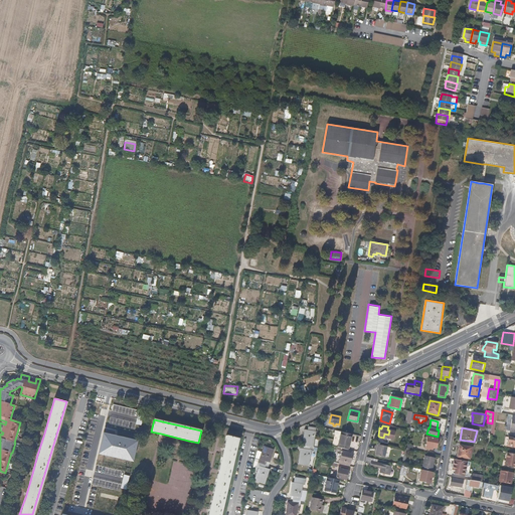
[(304,430),(302,445),(303,445),(311,446),(312,446),(314,431),(308,430),(304,430)]
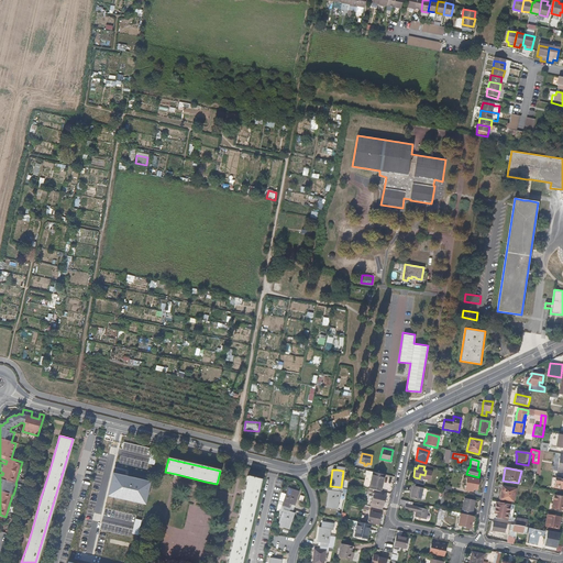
[(379,492),(384,475),(376,473),(372,472),(368,488),(379,492)]
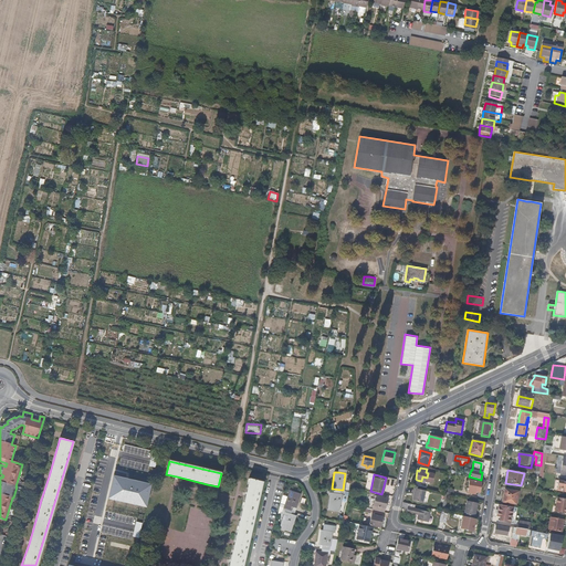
[(152,484),(113,475),(108,499),(146,507),(152,484)]
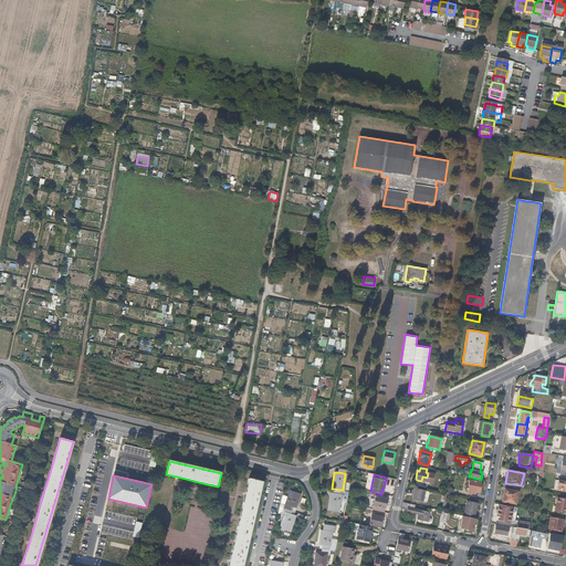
[(426,481),(427,478),(422,477),(421,481),(417,480),(416,484),(427,488),(428,482),(426,481)]
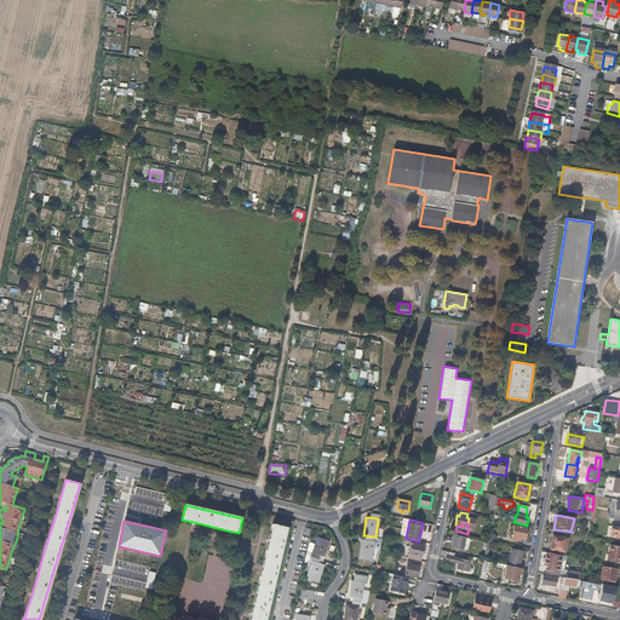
[(265,619),(287,529),(273,526),(269,540),(263,568),(257,593),(251,615),(250,619),(265,619)]
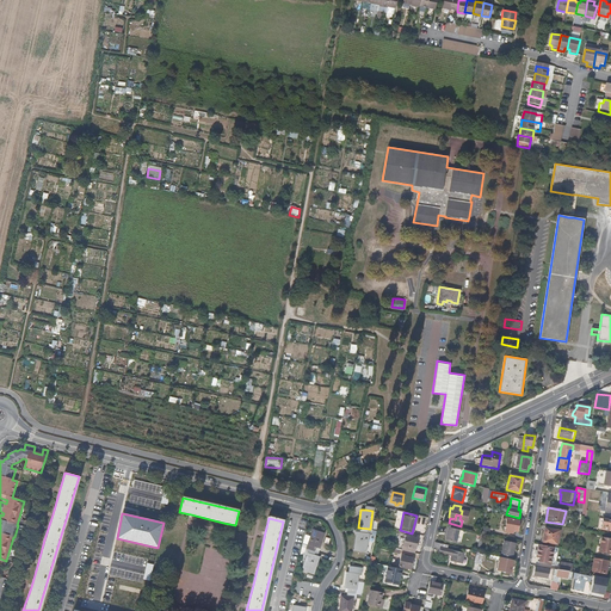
[(518,520),(506,518),(504,531),(512,532),(513,530),(517,531),(518,520)]
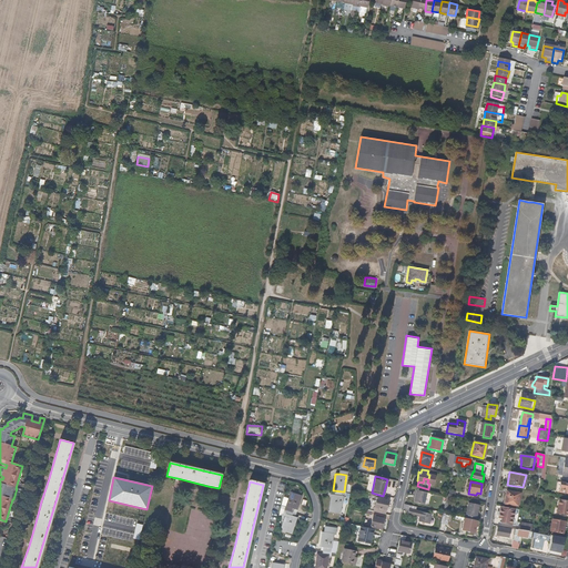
[(567,484),(560,483),(558,492),(567,494),(567,484)]
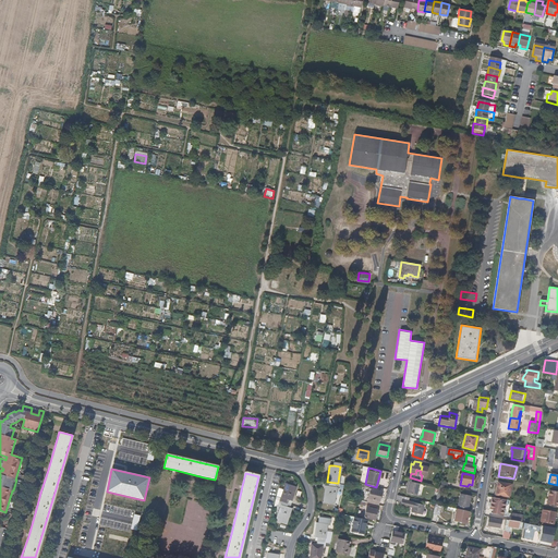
[(416,496),(419,484),(407,481),(407,485),(408,486),(407,489),(405,494),(416,496)]
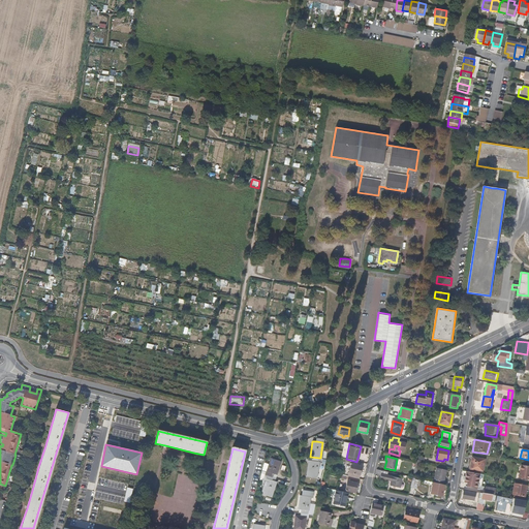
[(471,462),(470,469),(481,471),(485,460),(472,458),(471,462)]
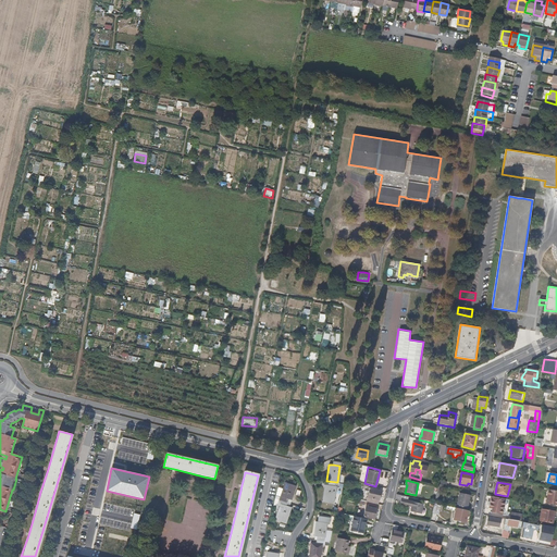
[(280,497),(286,499),(289,500),(294,486),(285,483),(280,497)]
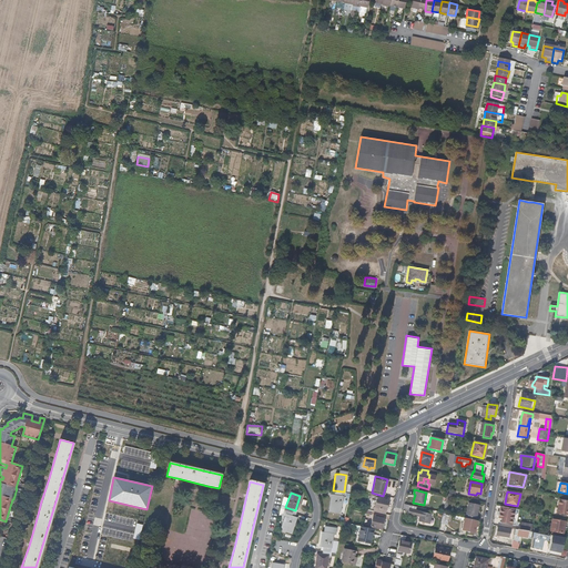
[(342,496),(334,495),(331,494),(327,510),(340,513),(342,496)]
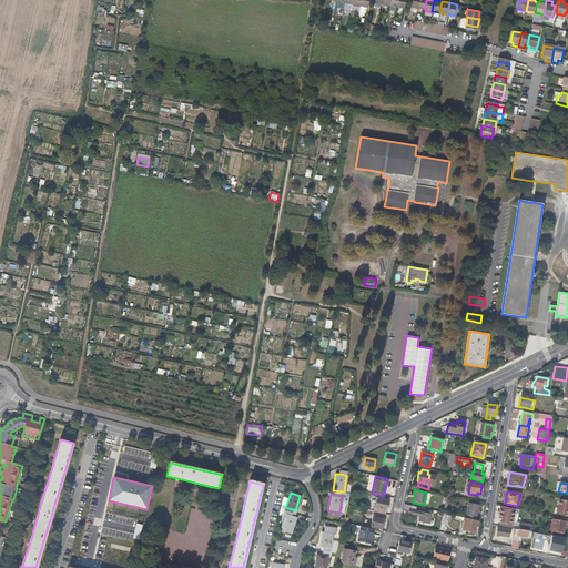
[(378,508),(385,510),(387,499),(376,497),(374,508),(378,508)]
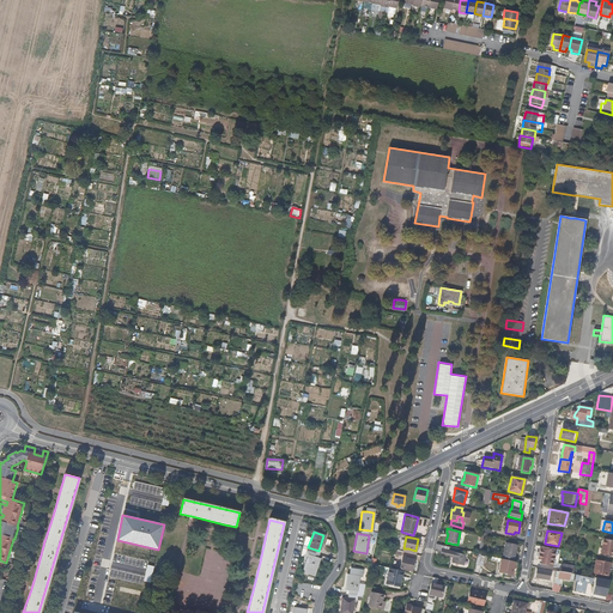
[(612,550),(612,541),(602,540),(600,553),(612,556),(612,550)]
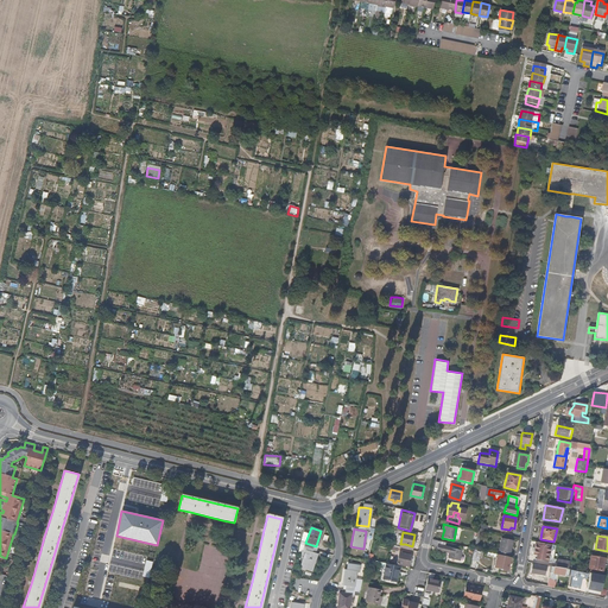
[(432,539),(431,544),(436,545),(435,551),(449,553),(448,558),(458,561),(461,551),(444,546),(445,543),(432,539)]
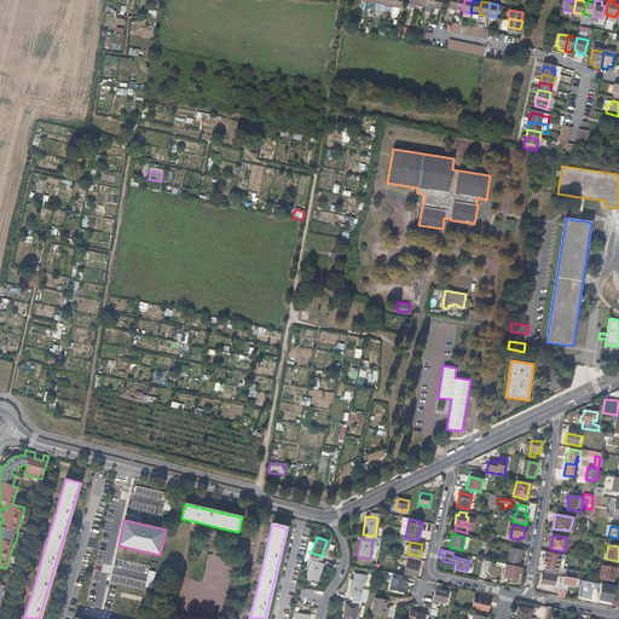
[(510,549),(507,565),(508,565),(518,567),(521,551),(510,549)]
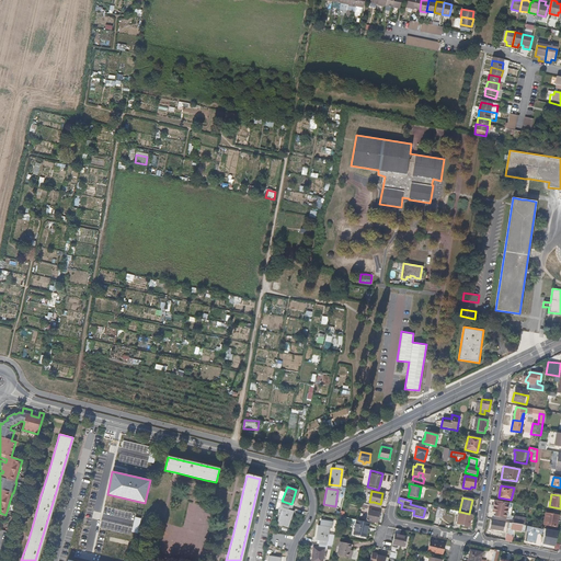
[(507,502),(493,500),(491,512),(494,512),(494,516),(505,518),(507,502)]
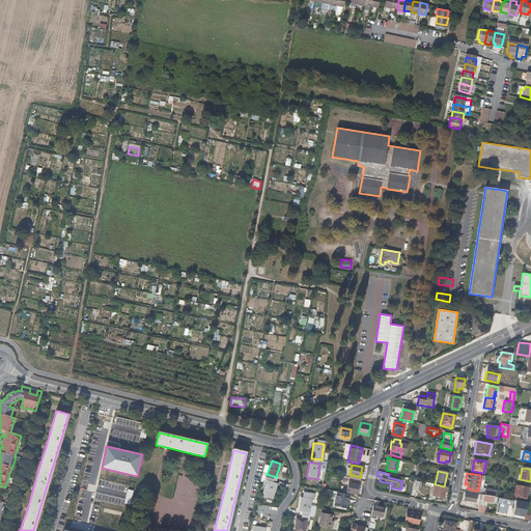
[(276,484),(271,483),(267,481),(266,486),(261,496),(271,499),(276,484)]
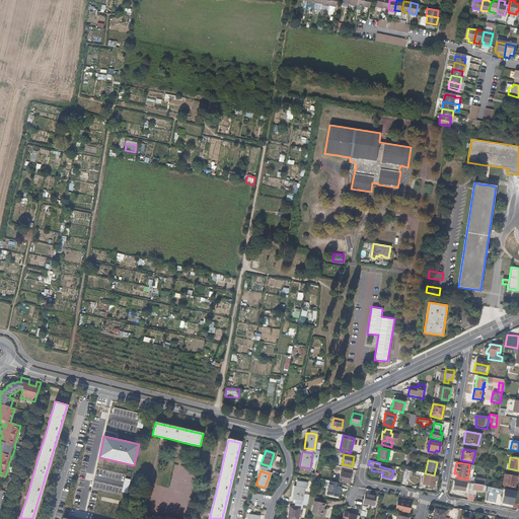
[(351,473),(349,473),(341,471),(339,482),(349,484),(351,473)]
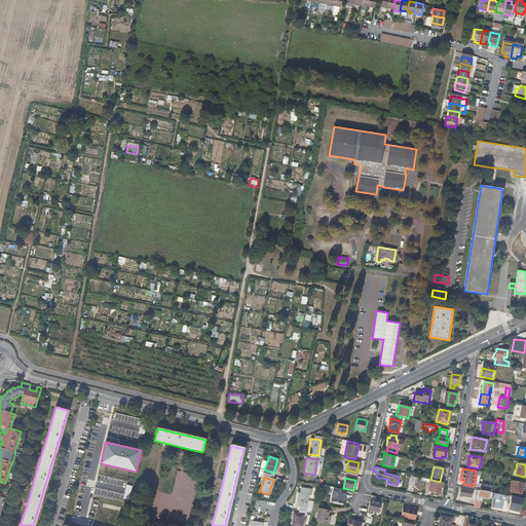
[(439,494),(441,483),(440,482),(431,480),(430,480),(429,480),(427,489),(431,490),(431,492),(439,494)]
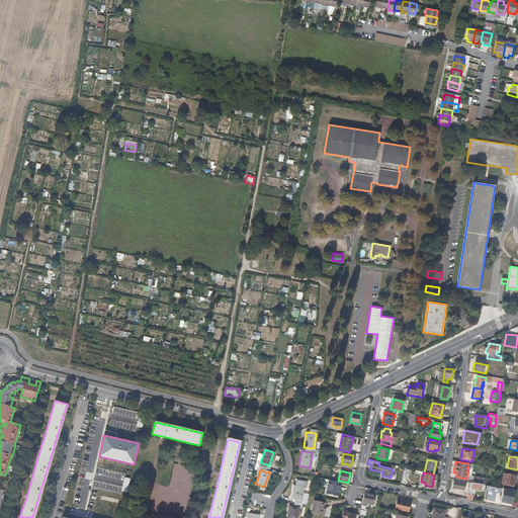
[(514,476),(503,473),(501,485),(513,487),(514,482),(513,482),(514,476)]
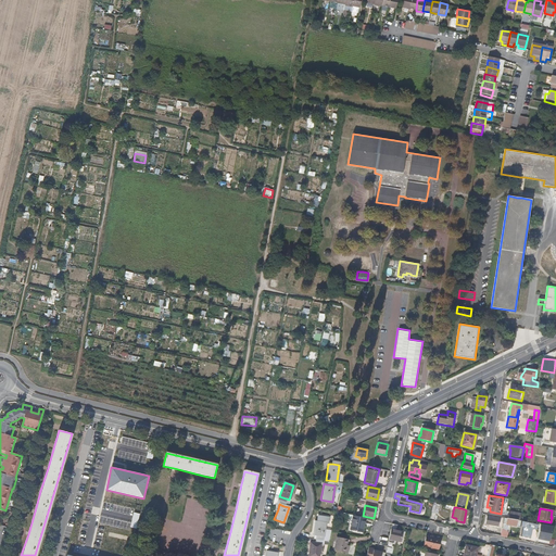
[(361,532),(364,518),(352,515),(349,530),(361,532)]
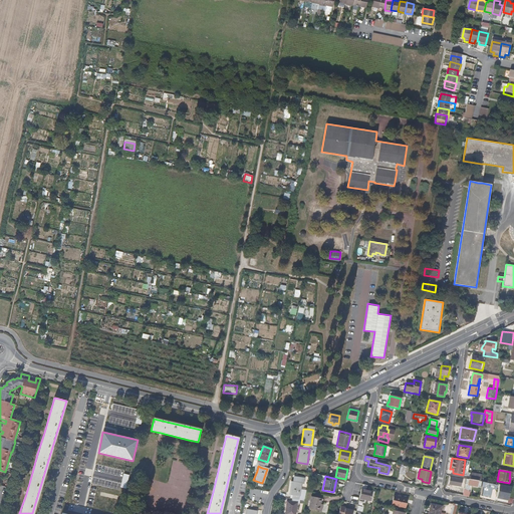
[(292,495),(292,498),(299,499),(301,483),(304,483),(304,478),(301,478),(300,477),(294,477),(294,482),(292,481),(290,495),(292,495)]
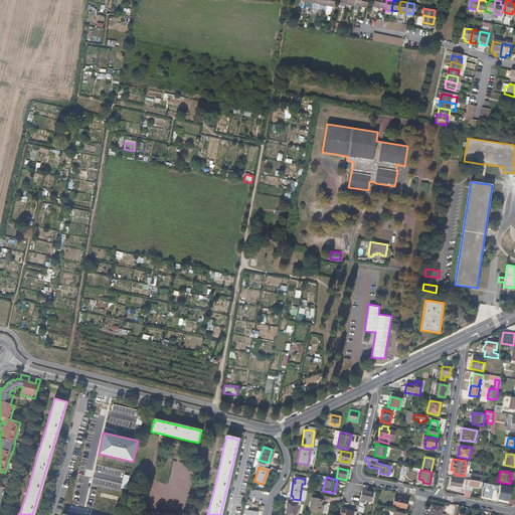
[(462,485),(463,481),(451,478),(449,485),(465,489),(465,485),(462,485)]
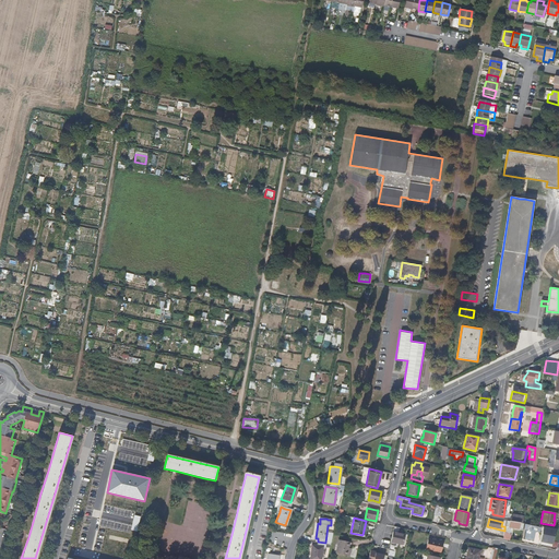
[(516,522),(502,520),(502,522),(501,526),(504,526),(522,530),(523,524),(523,523),(522,523),(516,522)]
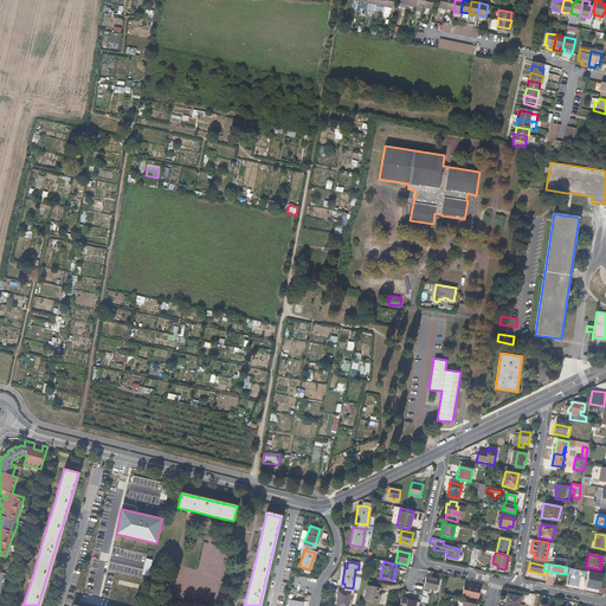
[(567,568),(566,574),(568,575),(567,586),(577,587),(579,577),(584,578),(585,572),(567,568)]
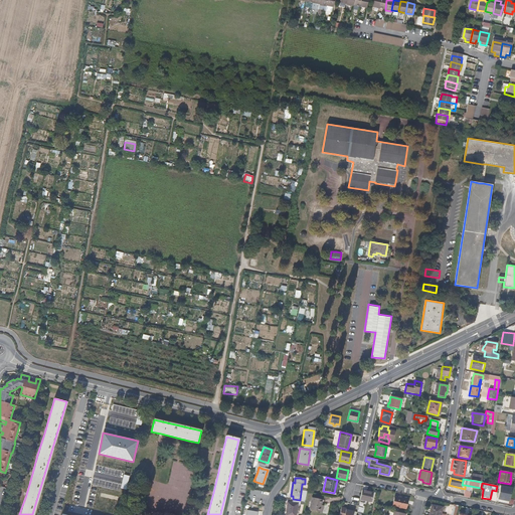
[(368,486),(363,485),(361,492),(360,499),(359,499),(371,502),(374,493),(367,491),(368,486)]
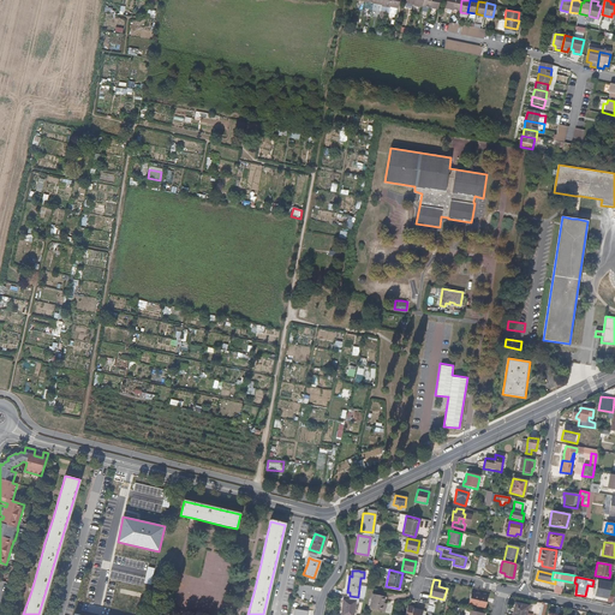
[(610,581),(597,579),(593,596),(601,597),(608,598),(608,596),(610,581)]
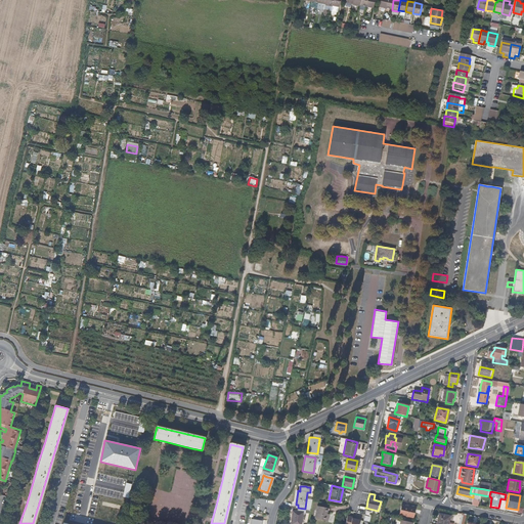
[(415,509),(407,507),(404,507),(401,506),(399,514),(412,518),(415,509)]
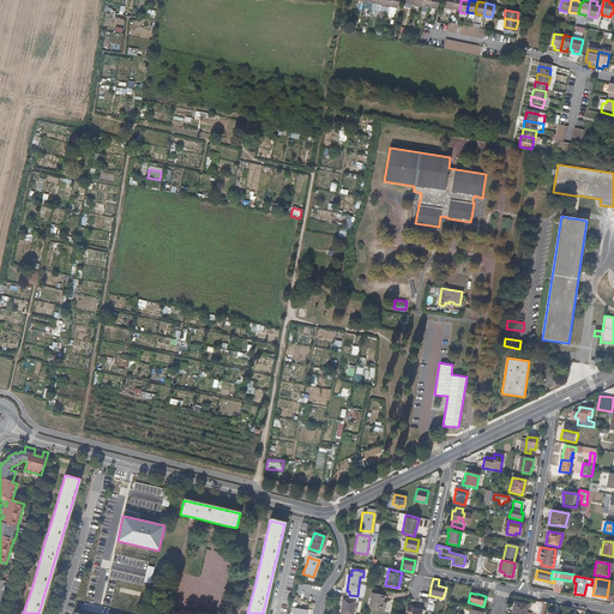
[(380,613),(383,605),(384,596),(372,594),(368,609),(380,613)]
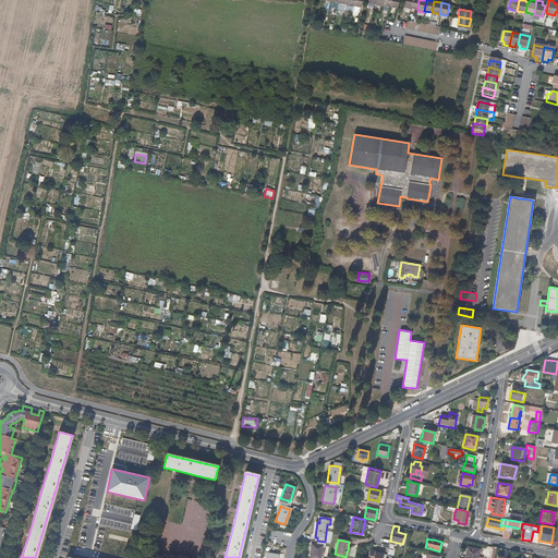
[(319,557),(322,546),(316,545),(312,544),(308,557),(319,557)]
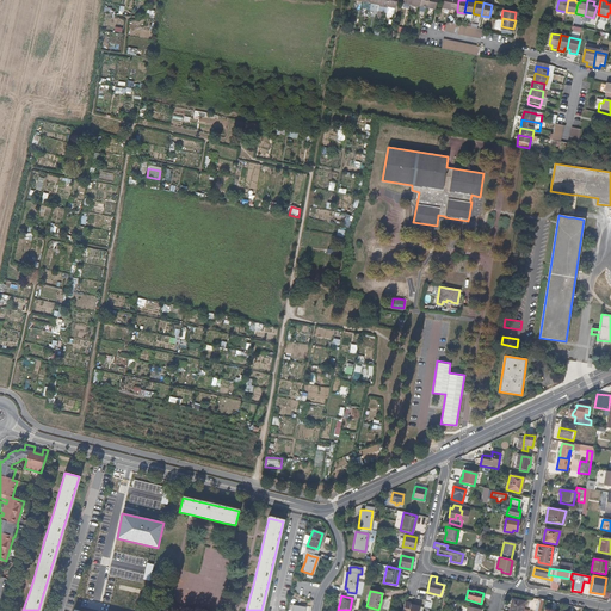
[(508,610),(522,610),(524,602),(512,599),(508,610)]
